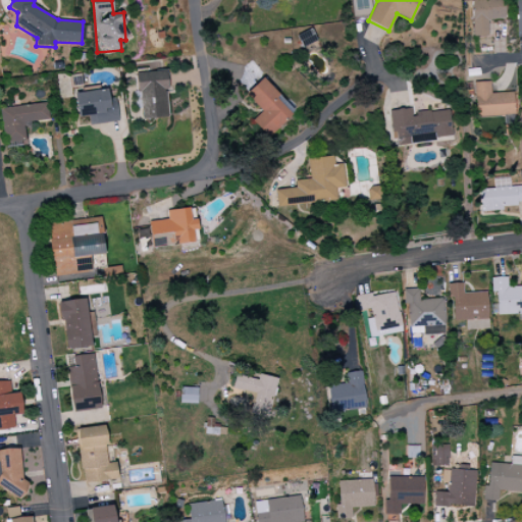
[(504,0),(471,0),(472,37),(487,36),(487,19),(505,19),(504,0)]
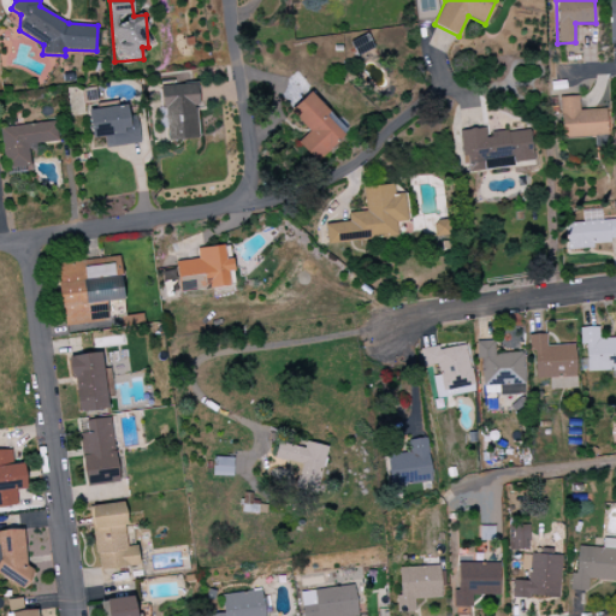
[(166,141),(199,138),(195,84),(172,86),(172,83),(161,84),(166,141)]
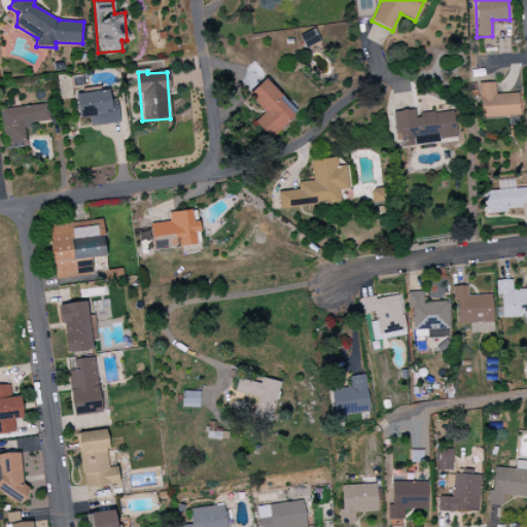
[(296,112),(265,79),(247,95),(265,112),(253,123),(270,139),(296,112)]
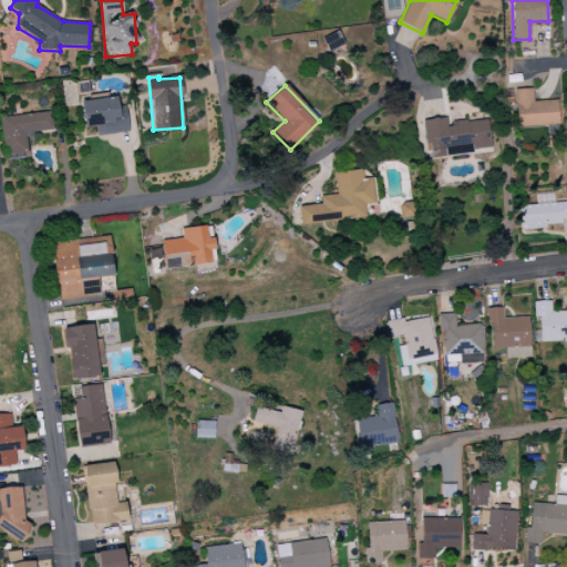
[(558,101),(533,102),(533,89),(515,90),(516,126),(558,125),(558,101)]
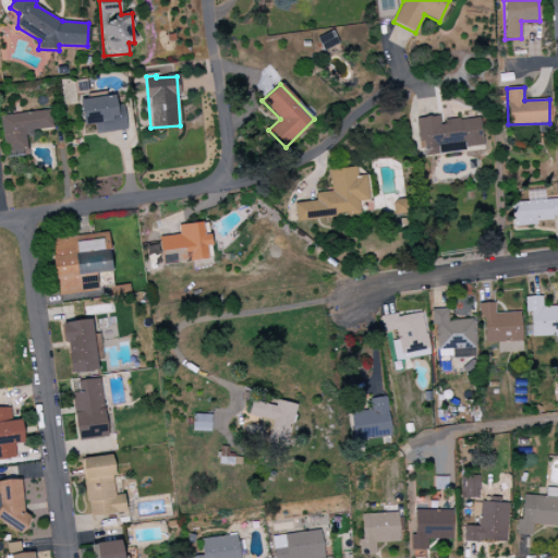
[(80,99),(82,125),(94,123),(95,133),(126,130),(123,108),(117,109),(114,95),(80,99)]
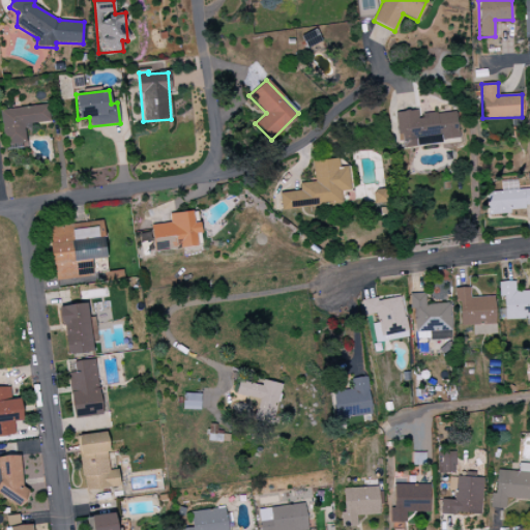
[(1,110),(4,150),(27,148),(25,124),(49,122),(48,105),(1,110)]
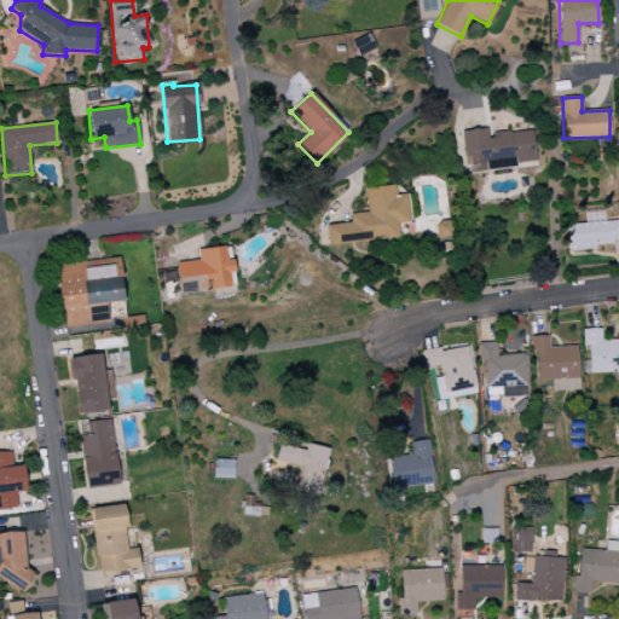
[(463,132),(467,173),(536,166),(532,131),(489,136),(487,128),(463,132)]
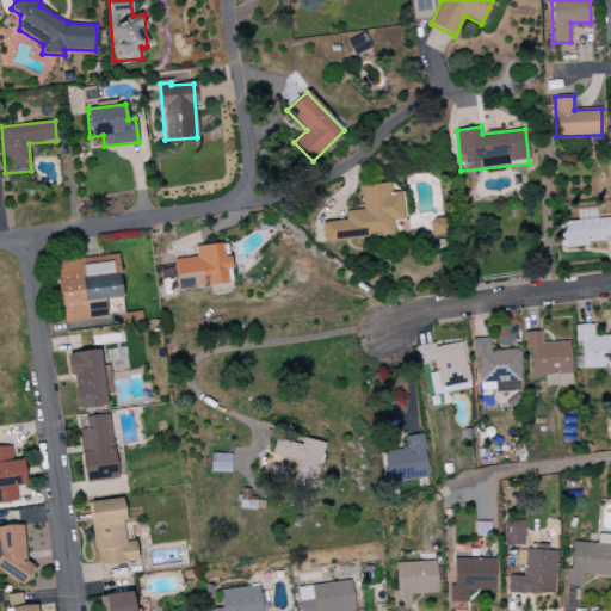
[(359,186),(362,210),(345,211),(346,220),(322,222),(325,242),(393,235),(392,221),(403,220),(400,192),(390,193),(389,183),(359,186)]
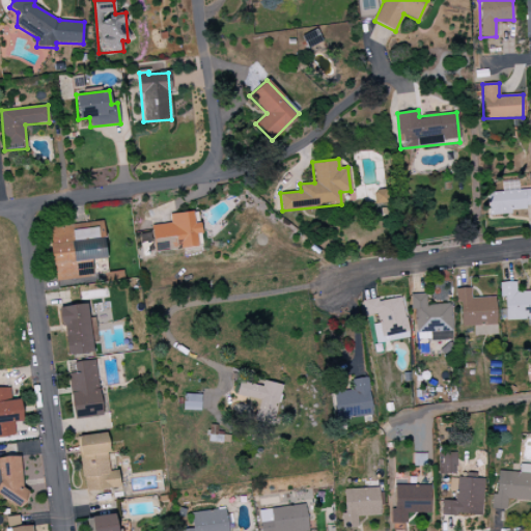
[(488,212),(530,210),(530,189),(518,190),(518,180),(501,182),(502,192),(487,193),(488,212)]
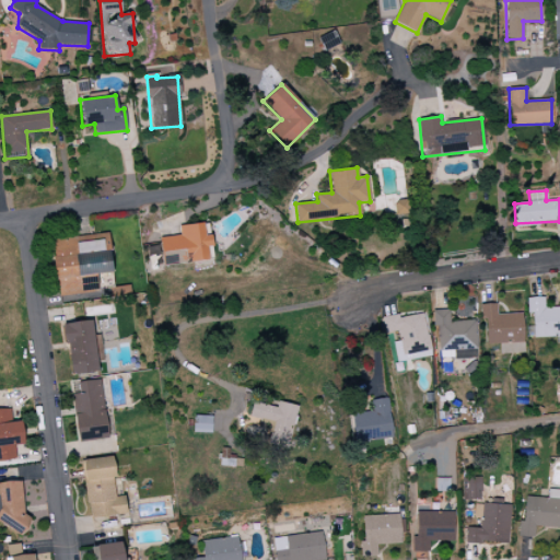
[(393,200),(394,216),(409,214),(408,200),(393,200)]
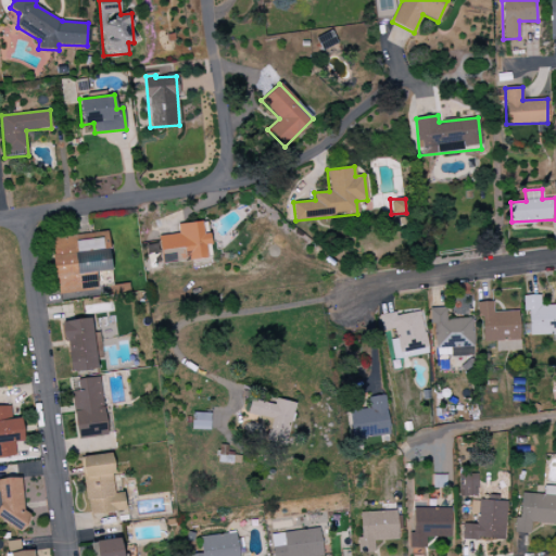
[(177,224),(178,234),(159,237),(162,264),(206,258),(204,245),(211,244),(209,234),(203,234),(201,222),(177,224)]
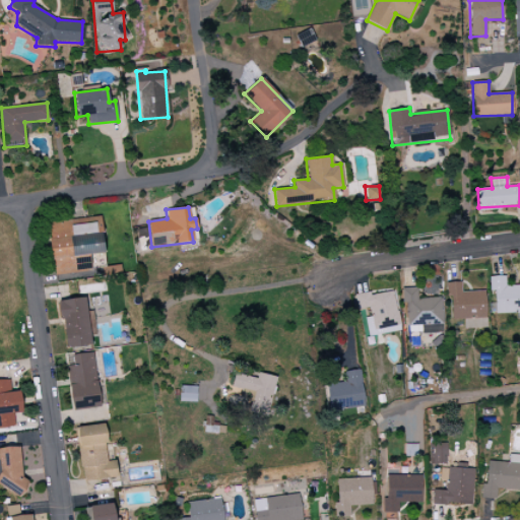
[(47,222),(53,276),(90,272),(88,255),(104,253),(101,232),(96,233),(95,222),(75,225),(74,219),(47,222)]
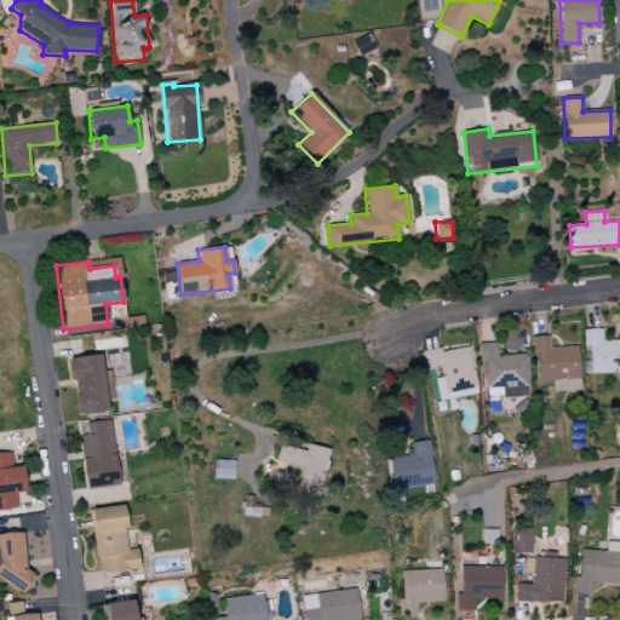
[(619,373),(619,339),(603,340),(602,329),(584,329),(584,346),(590,346),(591,374),(619,373)]
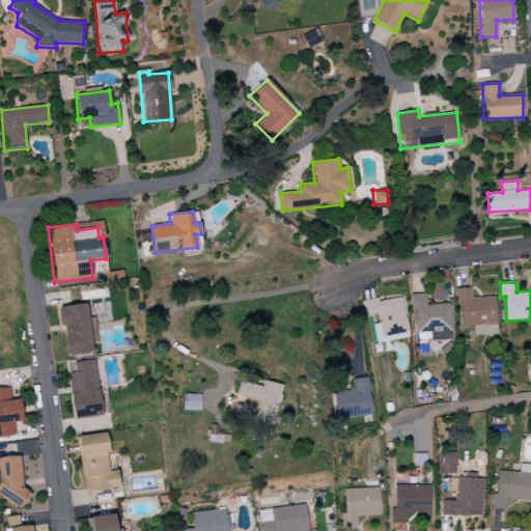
[(471,298),(471,287),(457,288),(459,327),(474,326),(474,336),(497,335),(495,298),(471,298)]
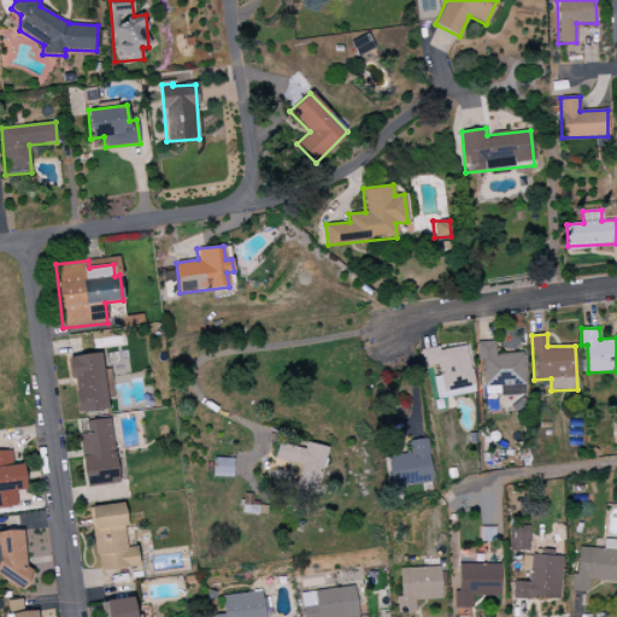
[(524,353),(495,354),(495,341),(480,342),(481,397),(526,394),(524,353)]
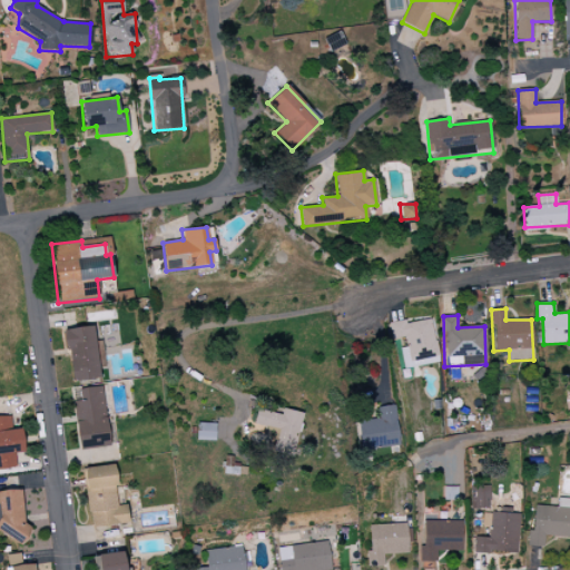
[(404,369),(439,363),(431,320),(406,324),(405,320),(389,323),(391,340),(405,337),(406,347),(401,349),(404,369)]
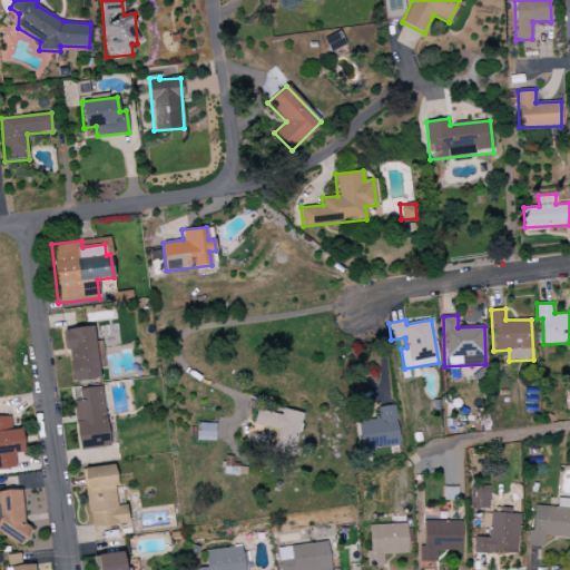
[(70,382),(99,380),(94,326),(66,330),(70,382)]
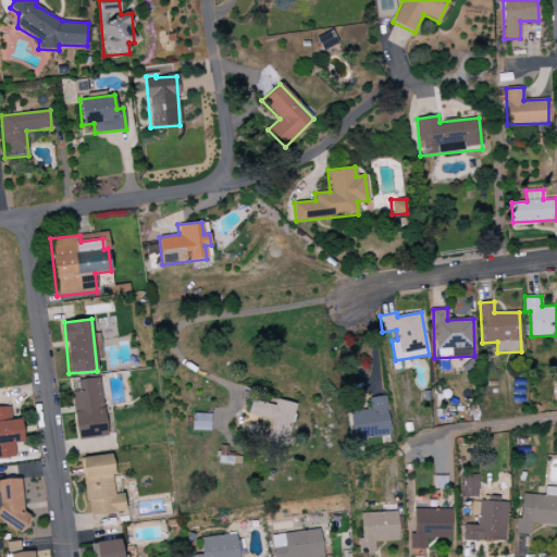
[(77,440),(108,435),(99,378),(76,381),(78,392),(71,392),(77,440)]
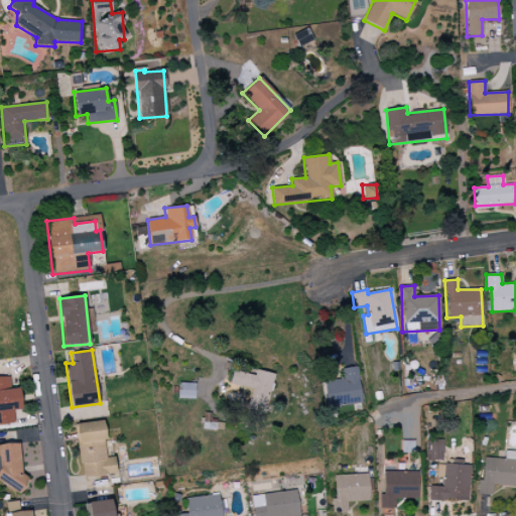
[(343,379),(323,382),(327,408),(361,403),(356,367),(342,369),(343,379)]
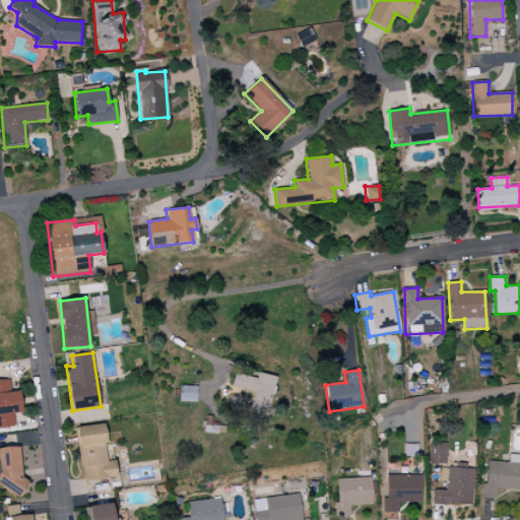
[(266,417),(275,377),(258,373),(256,379),(234,374),(231,389),(250,393),(247,404),(249,404),(247,412),(266,417)]
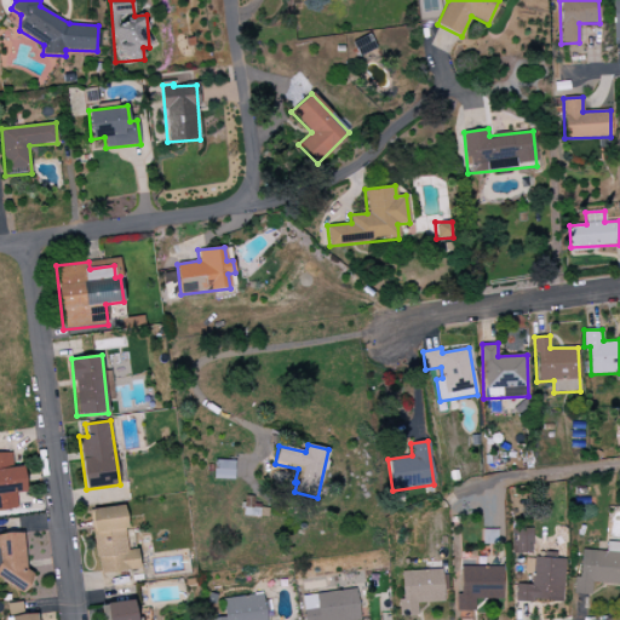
[(24,468),(12,468),(11,453),(0,453),(0,510),(17,510),(16,493),(26,493),(24,468)]
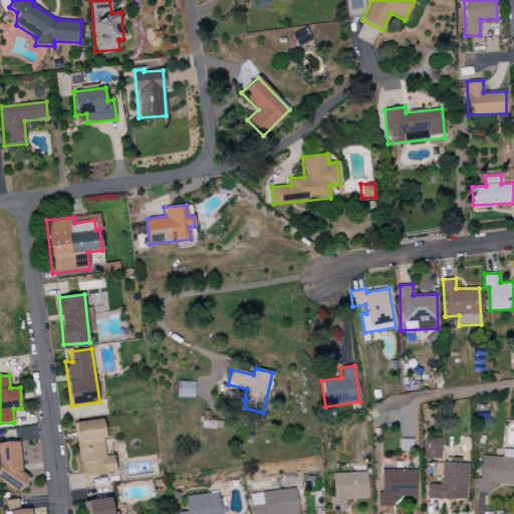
[(194,398),(194,382),(177,381),(177,398),(194,398)]
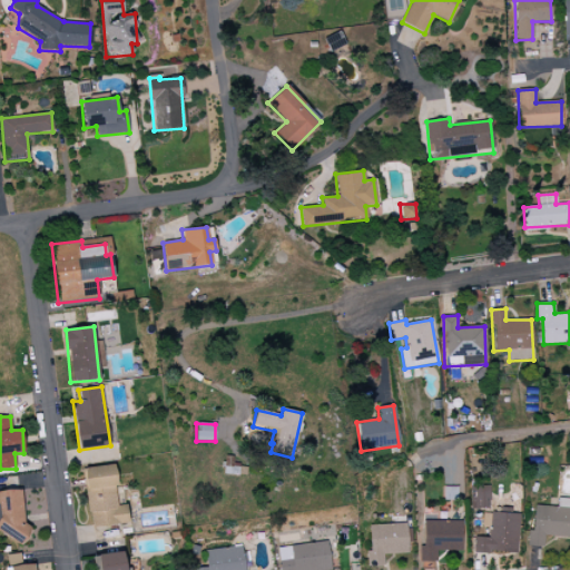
[(85,468),(89,527),(128,524),(127,505),(117,505),(114,465),(85,468)]
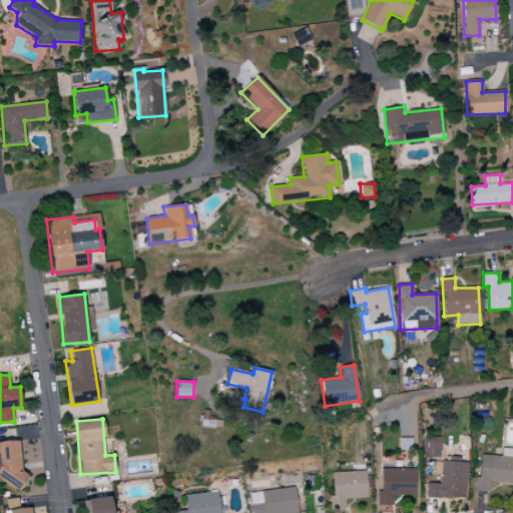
[(467,462),(441,462),(442,438),(425,437),(424,458),(435,459),(434,475),(440,475),(440,484),(427,483),(426,497),(465,498),(467,462)]
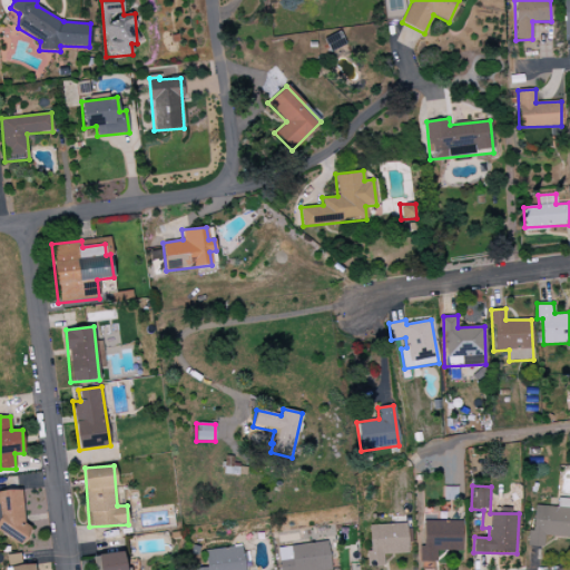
[(0,491),(0,537),(25,536),(23,490),(0,491)]
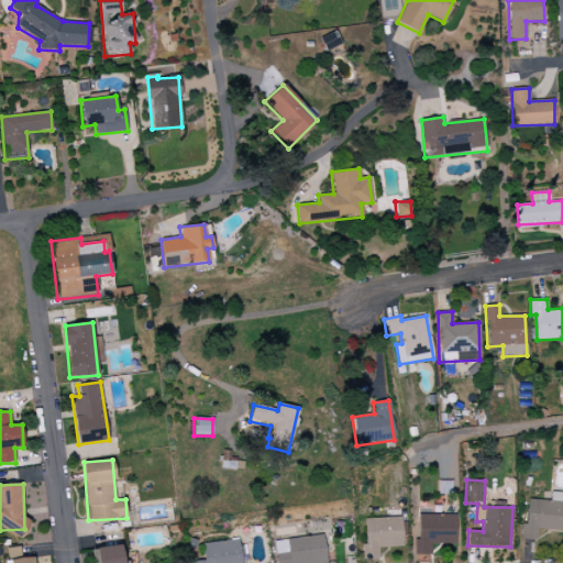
[(562,523),(562,493),(551,493),(550,500),(527,499),(526,525),(521,525),(520,540),(537,540),(537,530),(562,531),(562,523)]
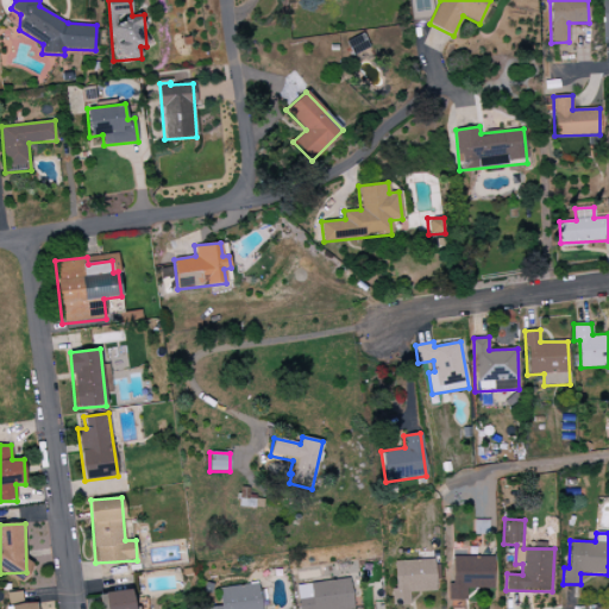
[(493,558),(452,557),(451,600),(465,601),(465,589),(493,589),(493,558)]
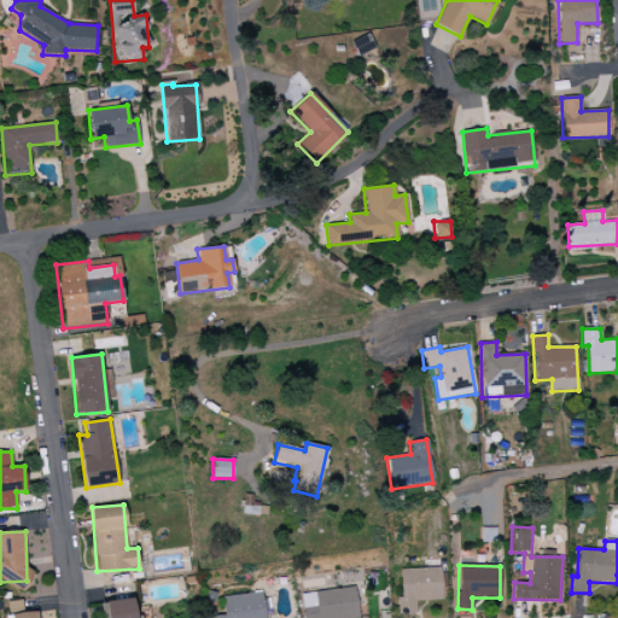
[(400,570),(401,614),(415,613),(415,601),(442,600),(441,569),(400,570)]
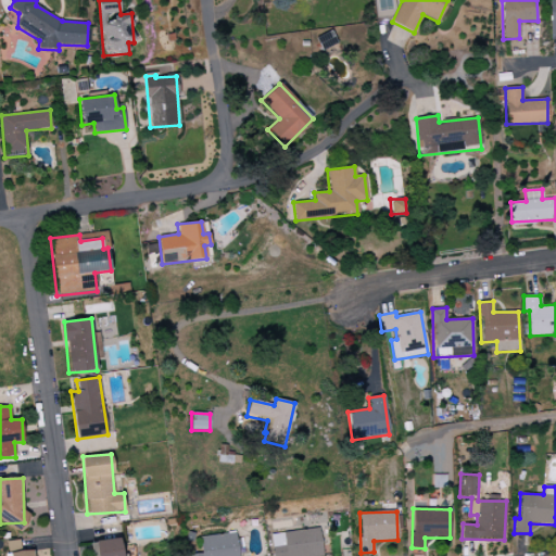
[(273,555),(321,555),(319,529),(270,533),(273,555)]
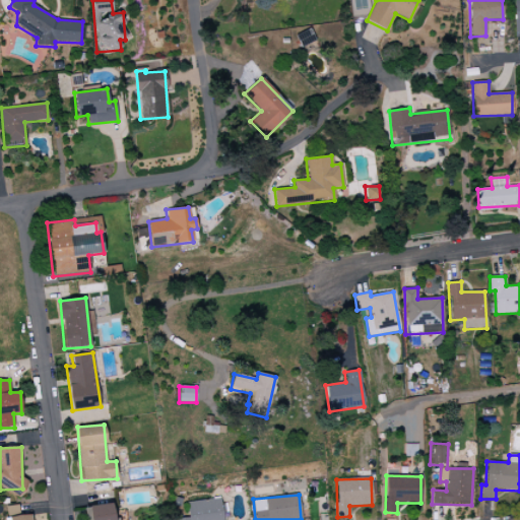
[(187,502),(188,518),(176,519),(222,519),(220,499),(187,502)]
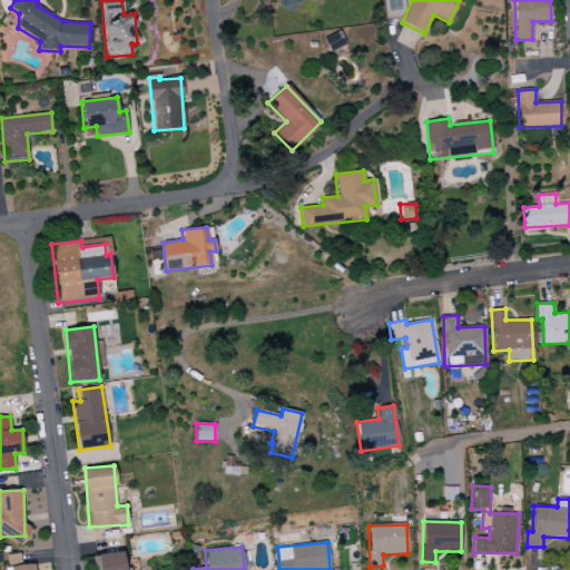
[(125,569),(124,552),(94,556),(95,569),(125,569)]
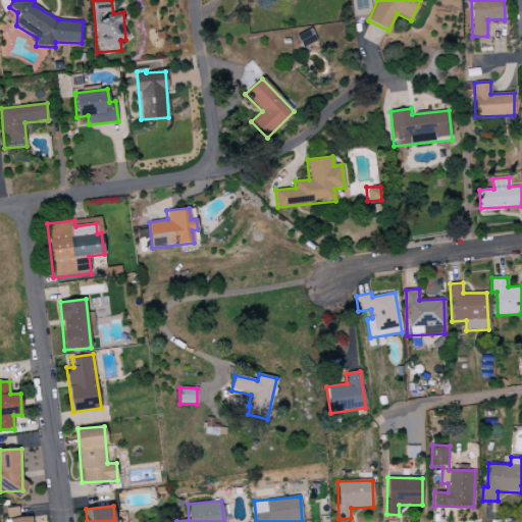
[(32,521),(32,516),(19,518),(18,507),(4,509),(5,521),(32,521)]
